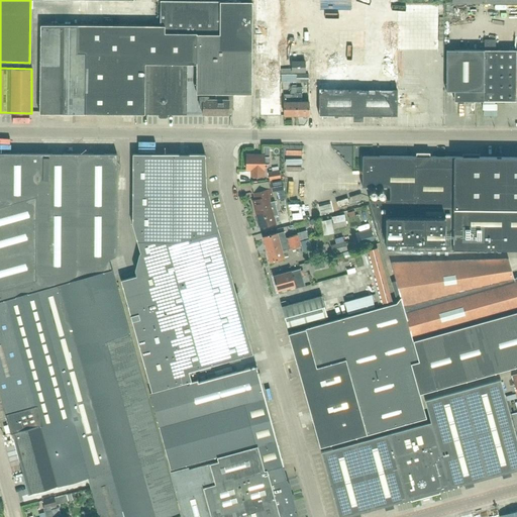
[(196,33),(196,63),(196,92),(251,93),(251,0),(247,0),(160,0),(160,26),(156,26),(159,33),(196,33)]
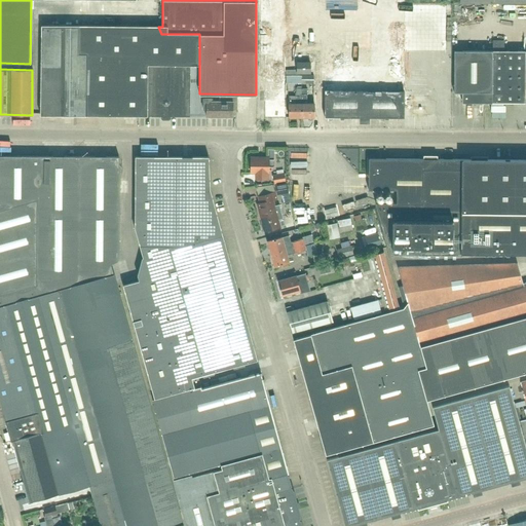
[(284,0),(284,47),(332,48),(331,118),(439,119),(440,10),(402,10),(402,0),(284,0)]
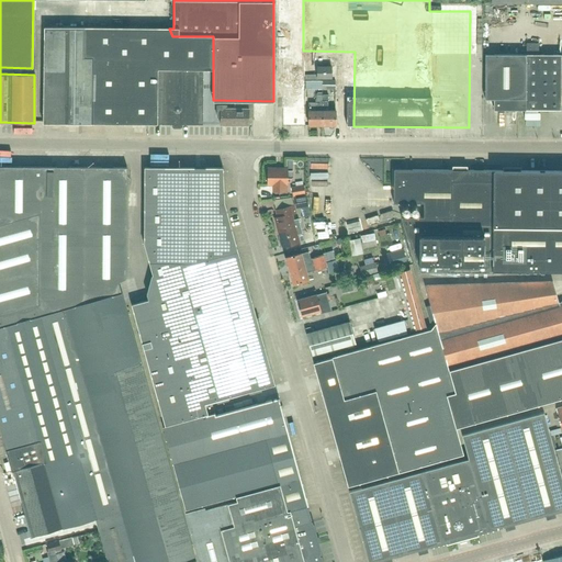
[(478,46),(478,40),(482,40),(483,22),(470,22),(470,46),(478,46)]
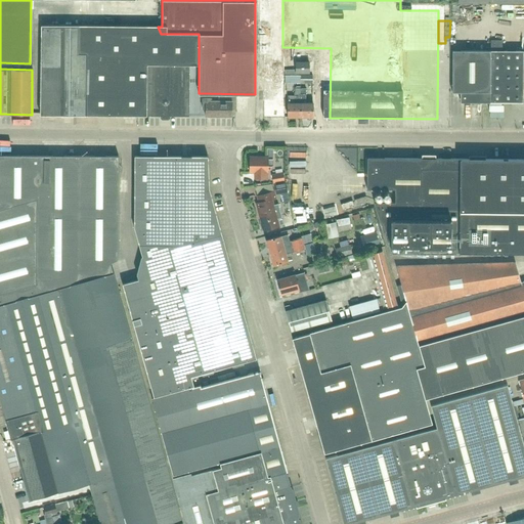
[(189,63),(199,63),(199,34),(161,34),(158,27),(41,26),(40,114),(189,115),(189,63)]
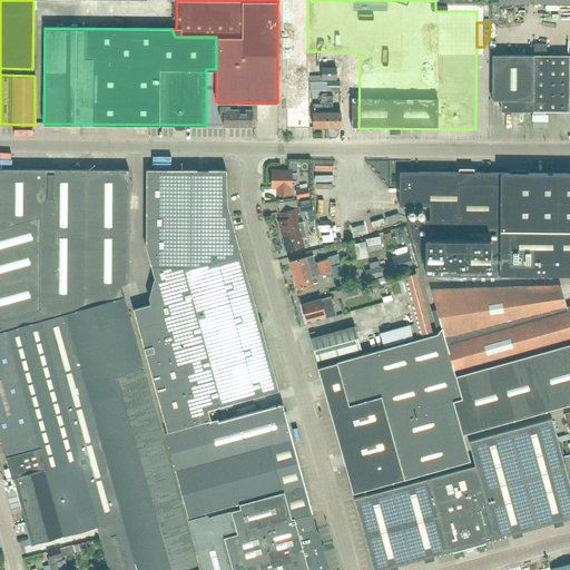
[(568,111),(568,55),(544,55),(544,42),(532,42),(532,53),(491,53),(491,99),(500,99),(500,111),(531,111),(544,111),(568,111)]
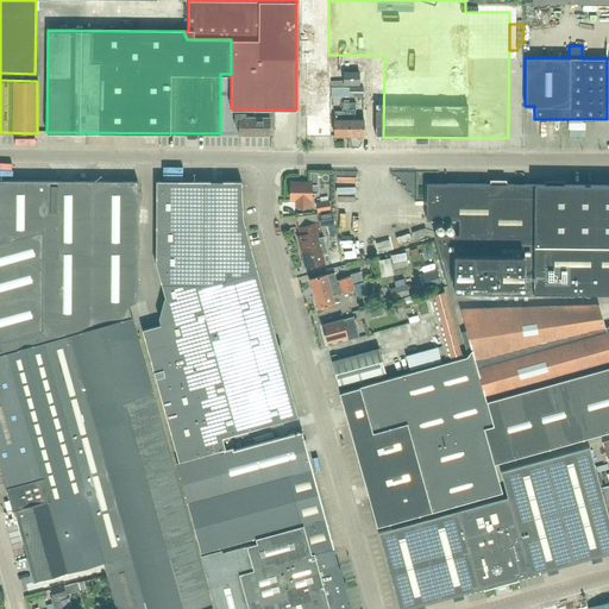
[(359,71),(344,71),(344,85),(359,85),(359,71)]
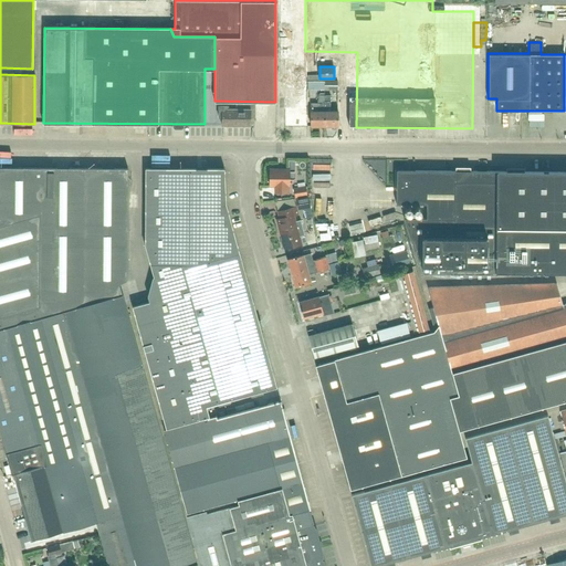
[(324,87),(324,90),(327,90),(337,90),(337,81),(324,81),(324,87)]
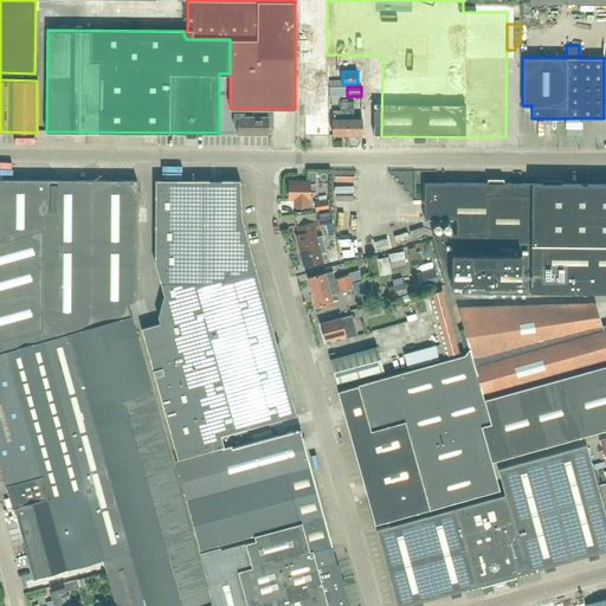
[(341,110),(333,110),(331,135),(347,135),(347,101),(341,101),(341,110)]
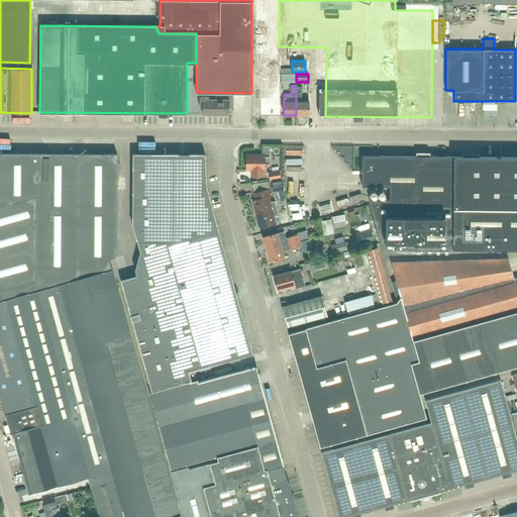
[(296,86),(296,115),(308,115),(308,100),(301,100),(301,86),(296,86)]
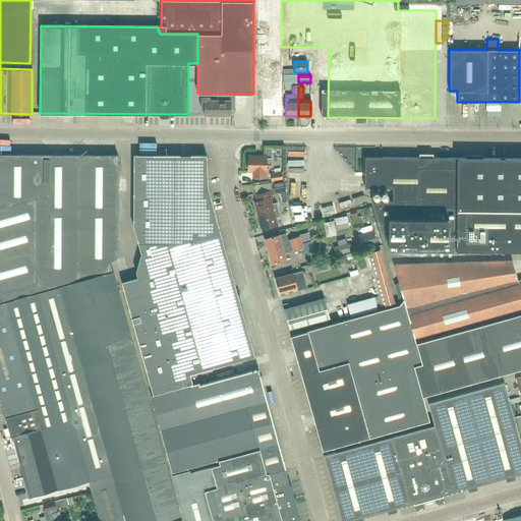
[(117,257),(118,155),(0,154),(0,291),(110,262),(117,257)]
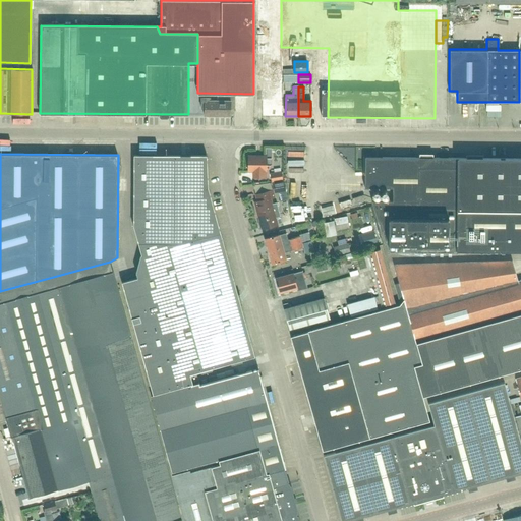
[(184,520),(297,520),(296,513),(297,513),(289,482),(287,482),(284,468),(285,468),(280,448),(279,445),(277,439),(261,379),(257,368),(199,385),(199,382),(196,371),(254,356),(243,316),(208,187),(207,155),(155,155),(134,155),(134,165),(134,225),(141,254),(140,254),(136,273),(137,278),(122,283),(139,345),(153,394),(151,395),(155,408),(156,413),(171,471),(172,473),(172,474),(184,520)]
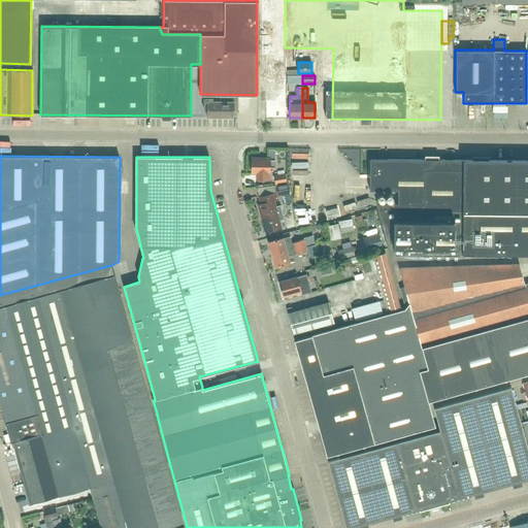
[(268,173),(269,173),(269,167),(274,167),(274,159),(269,159),(269,158),(252,157),(252,173),(257,173),(257,179),(268,179),(268,173)]
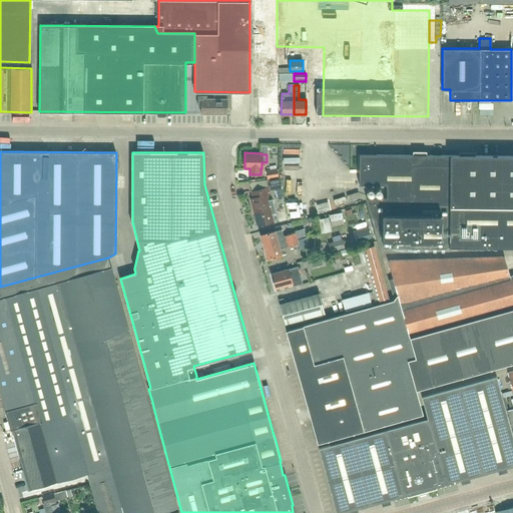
[(512,246),(512,155),(359,153),(359,184),(386,184),(386,197),(366,197),(382,246),(449,247),(449,245),(512,246)]
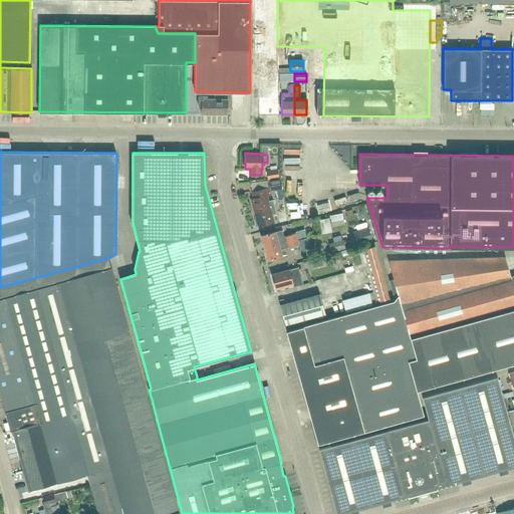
[(277,170),(267,172),(268,179),(278,178),(277,170)]
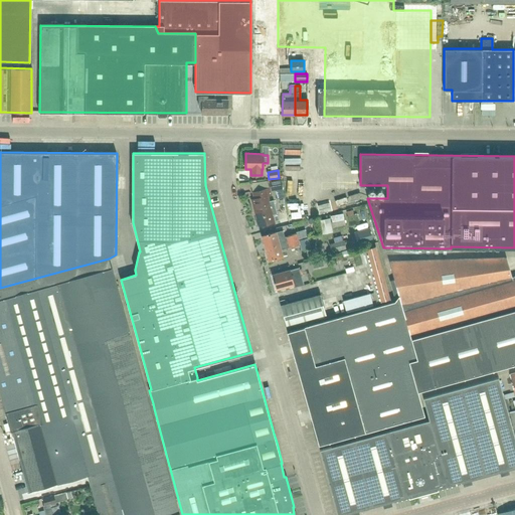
[(279,180),(270,181),(271,189),(281,188),(279,180)]
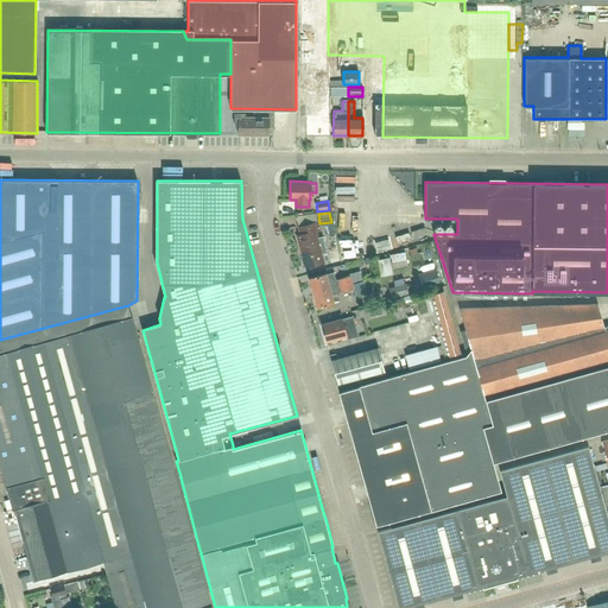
[(305,267),(327,261),(323,251),(322,252),(316,232),(320,230),(317,222),(298,227),(301,234),(297,235),(305,267)]
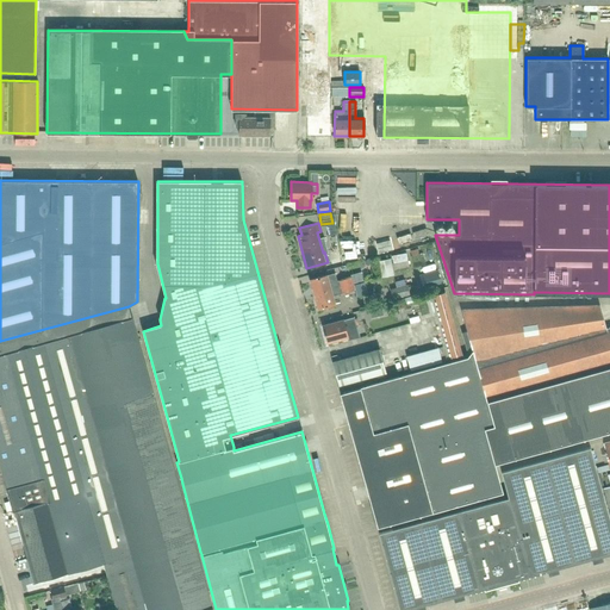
[(408,236),(408,235),(396,240),(398,247),(411,242),(412,246),(433,238),(429,229),(408,236)]
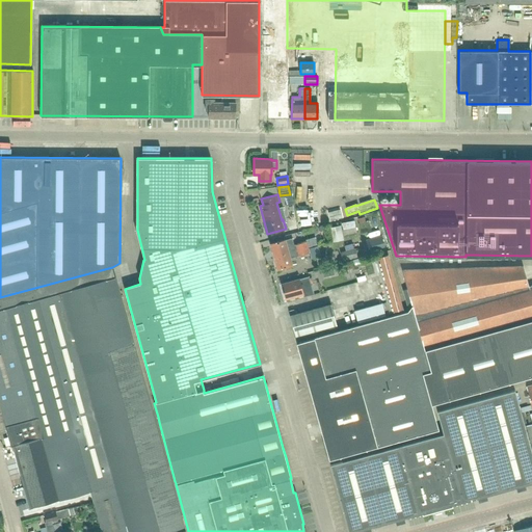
[(343,240),(340,225),(329,228),(331,242),(343,240)]
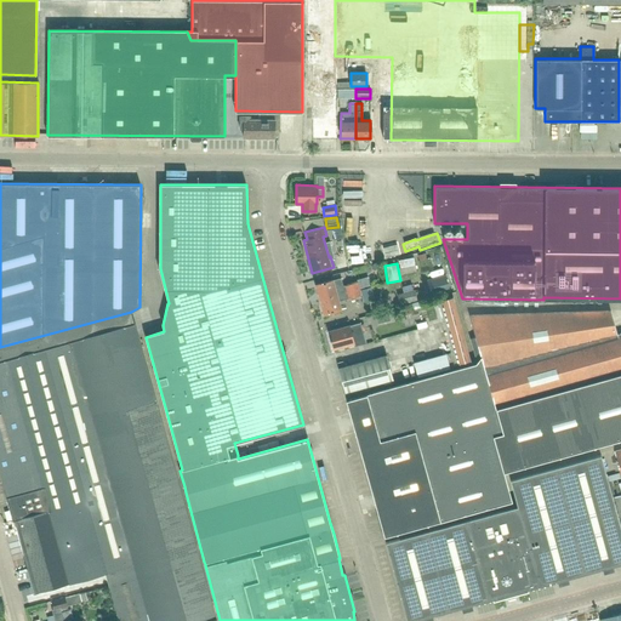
[(319,298),(346,292),(343,285),(342,278),(334,280),(334,279),(315,284),(319,298)]
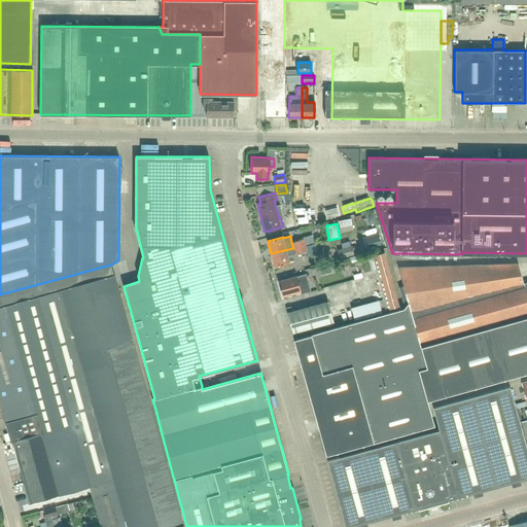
[(293,248),(305,245),(312,243),(310,237),(303,239),(304,239),(291,242),(293,248)]
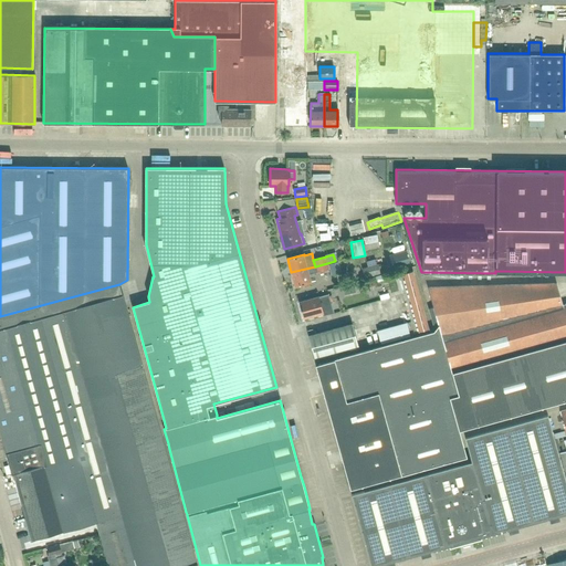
[(327,263),(329,269),(338,266),(337,264),(353,261),(352,257),(337,261),(335,261),(327,263)]
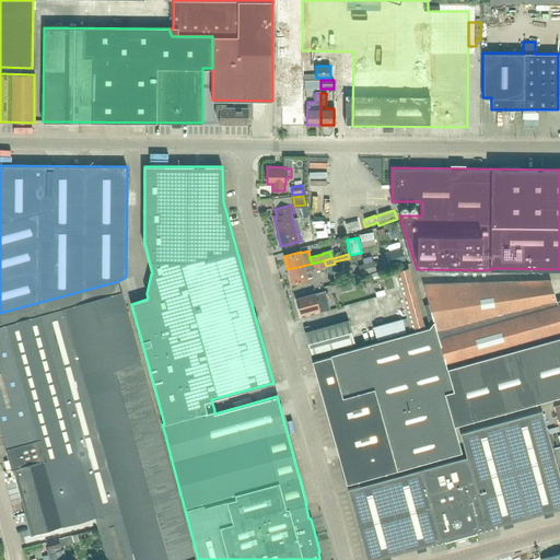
[(373,261),(372,261),(371,256),(362,258),(363,264),(358,265),(360,275),(375,270),(373,261)]
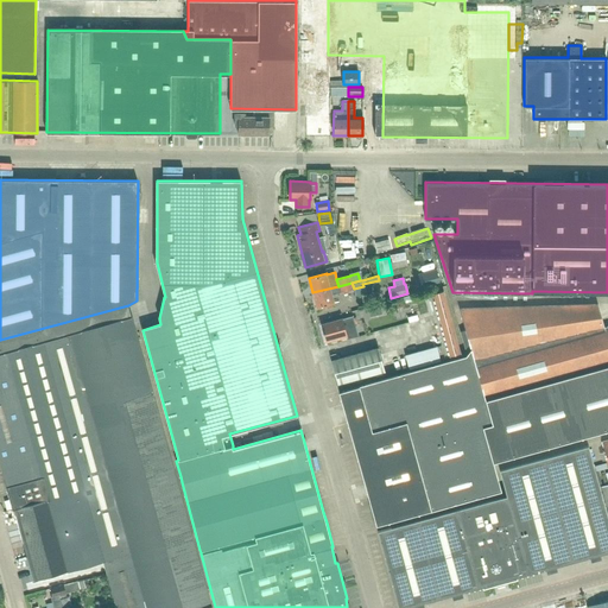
[(352,283),(339,286),(312,292),(317,308),(334,303),(333,295),(354,290),(354,289),(352,283)]
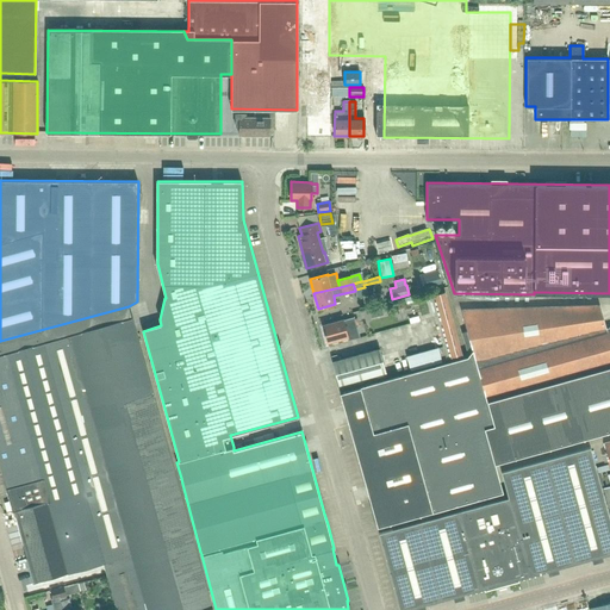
[(437,347),(441,360),(461,354),(444,291),(428,296),(442,346),(437,347)]
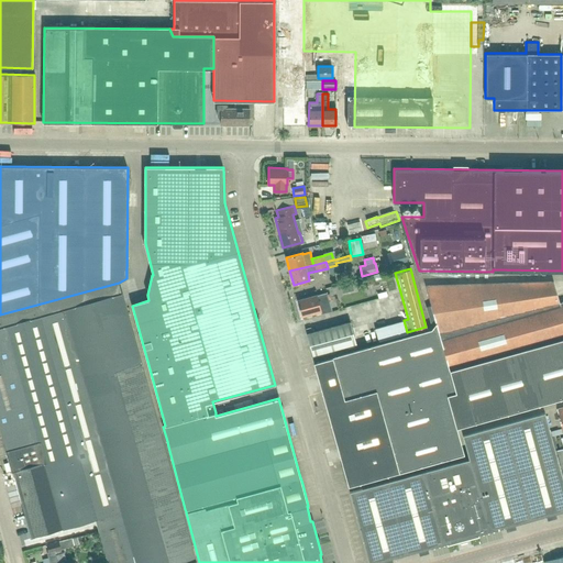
[(562,300),(558,302),(552,280),(423,285),(429,305),(424,306),(431,328),(430,329),(313,362),(349,485),(398,471),(398,472),(463,453),(456,427),(562,397),(562,300)]
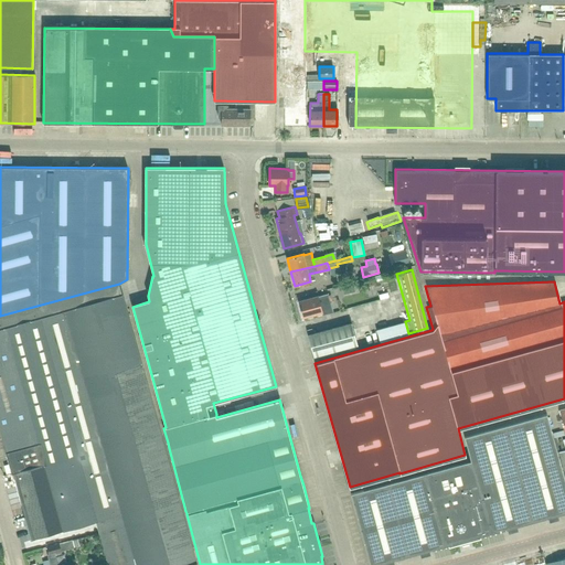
[(108,564),(176,564),(196,560),(180,500),(119,284),(0,316),(0,429),(7,452),(12,473),(13,473),(32,539),(32,540),(33,540),(86,524),(96,522),(108,564)]
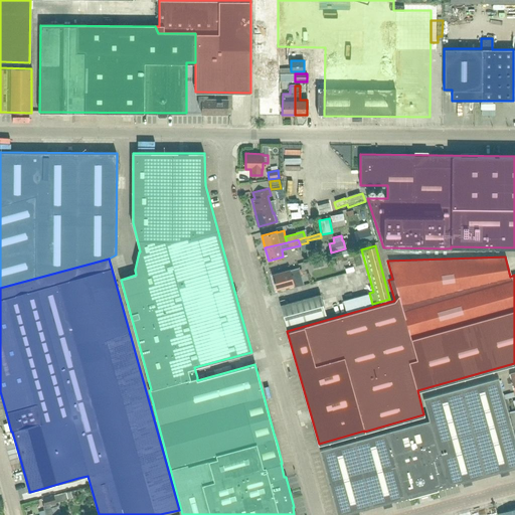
[(273,275),(276,290),(293,285),(294,288),(304,285),(299,268),(273,275)]
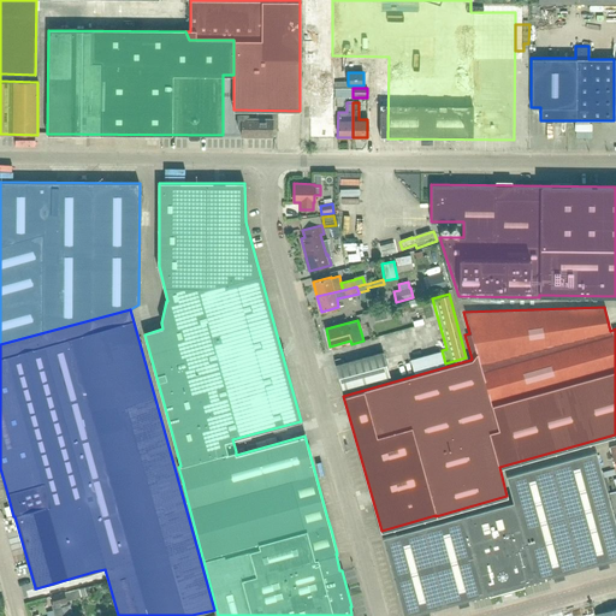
[(412,373),(445,362),(442,351),(408,361),(412,373)]
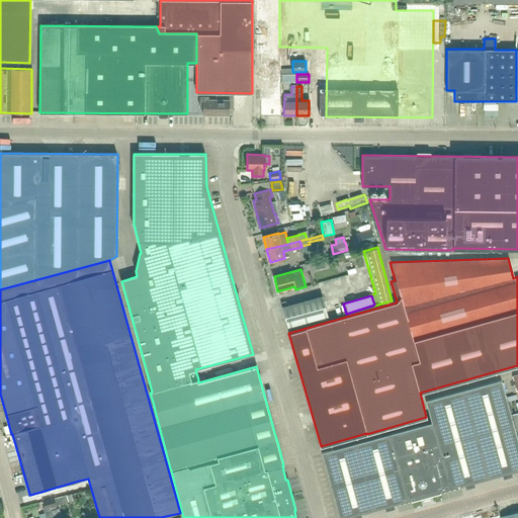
[(287,327),(327,316),(322,296),(287,306),(285,300),(280,303),(282,307),(281,307),(287,327)]
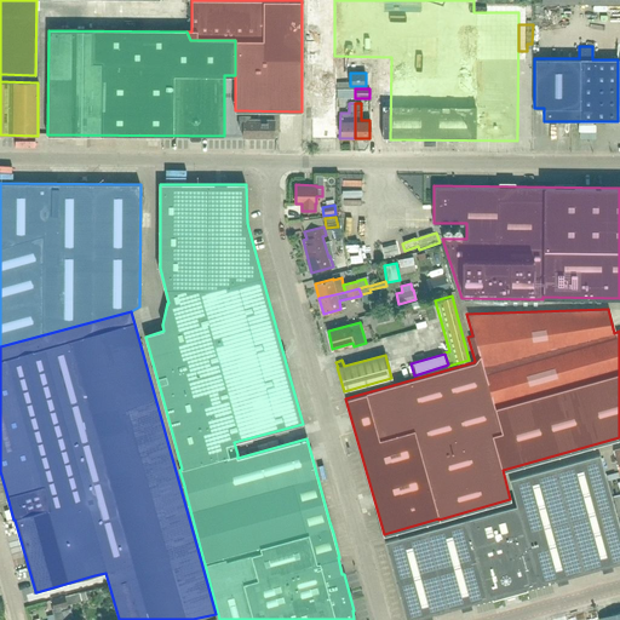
[(407,619),(534,584),(619,561),(619,529),(600,454),(510,478),(517,504),(385,540),(395,575),(407,619)]
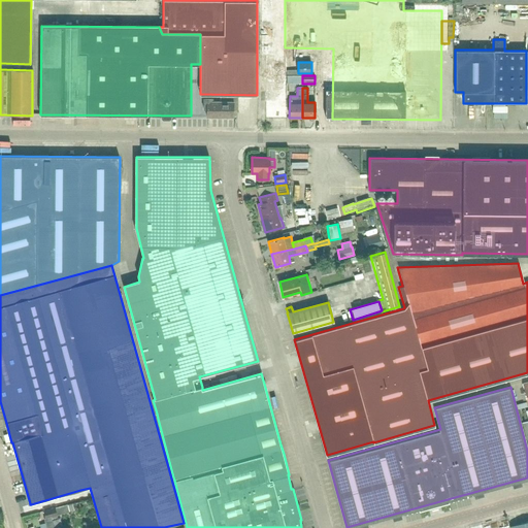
[(69,512),(67,504),(57,507),(56,506),(44,509),(46,517),(45,518),(47,527),(69,527),(66,527),(63,527),(61,517),(59,518),(58,515),(69,512)]
